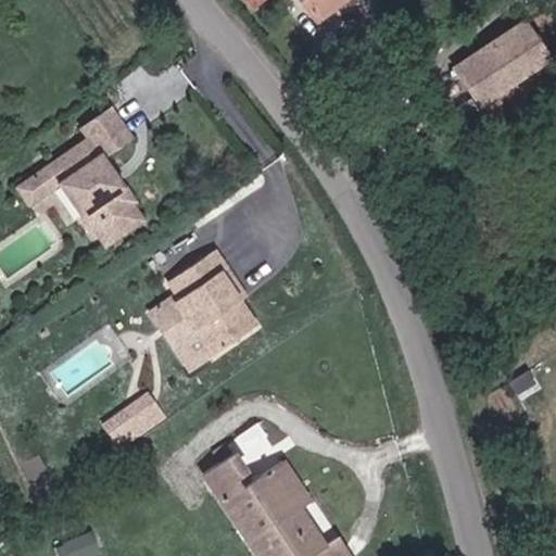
[(297,0),(311,15),(328,0),(339,0),(341,2),(343,0),(297,0)]
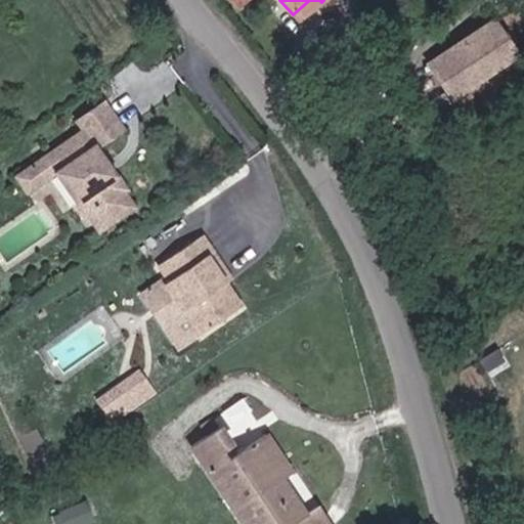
[(319,0),(309,0),(293,14),(299,22),(321,2),(319,0)]
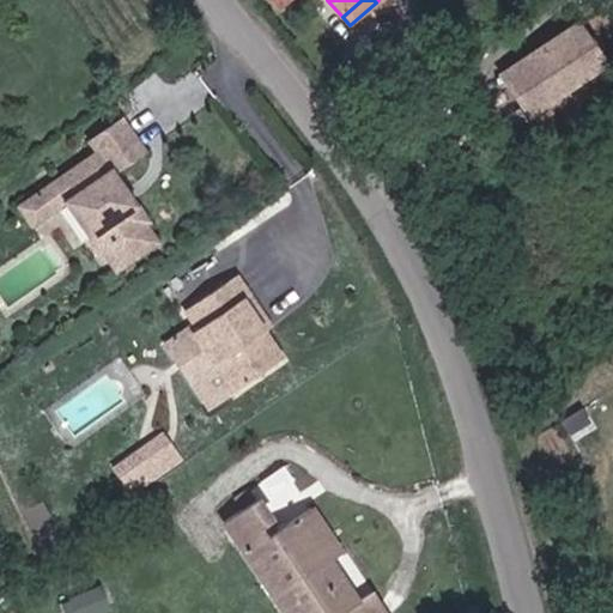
[(526,115),(612,68),(584,19),(498,66),(526,115)]
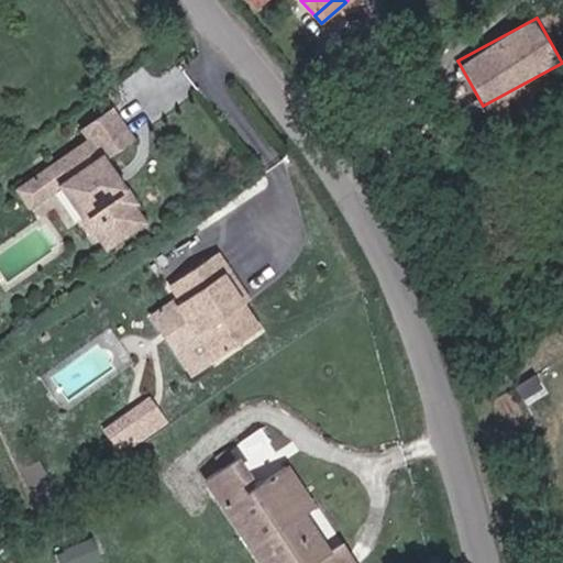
[(138,202),(107,158),(133,140),(113,112),(85,132),(91,141),(19,192),(31,208),(59,188),(92,235),(96,233),(108,250),(145,222),(134,206),(138,202)]
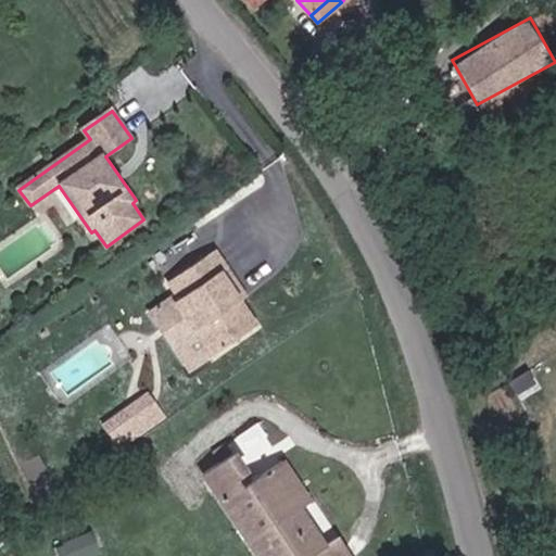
[(173,282),(180,294),(154,313),(194,370),(260,326),(224,274),(230,269),(217,251),(173,282)]
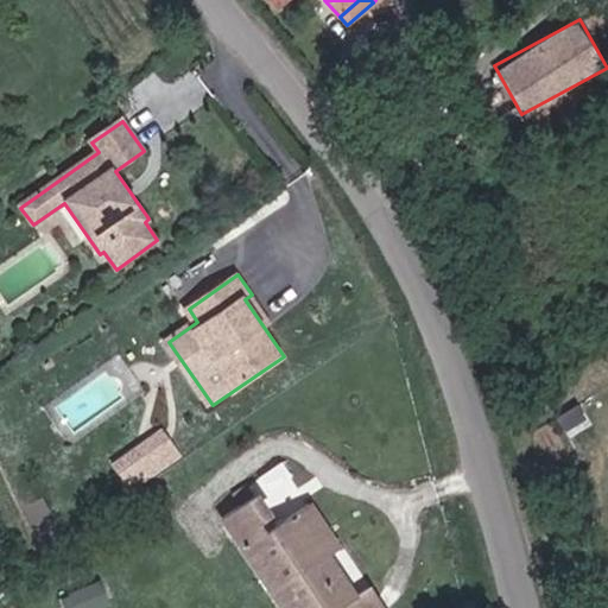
[(162,424),(112,462),(133,489),(183,453),(162,424)]
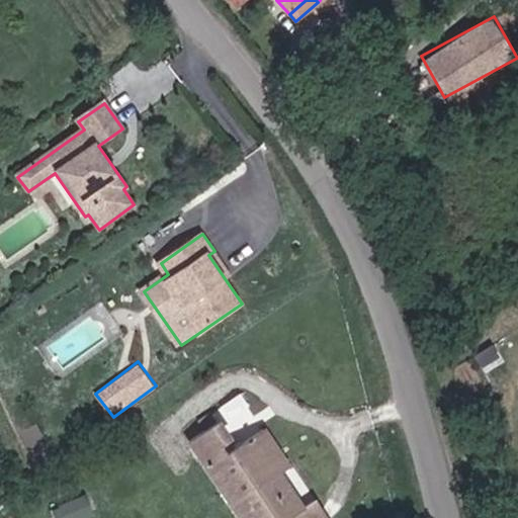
[(243,517),(323,517),(316,505),(299,515),(278,476),(290,468),(270,430),(265,428),(237,446),(222,422),(194,437),(243,517)]
